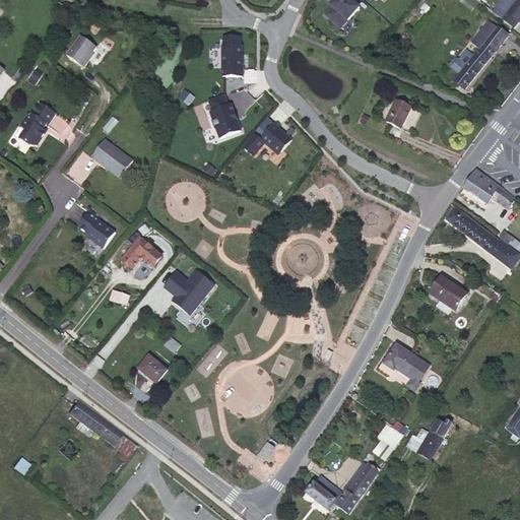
[(338,0),(326,15),(342,29),(361,8),(351,0),(338,0)]
